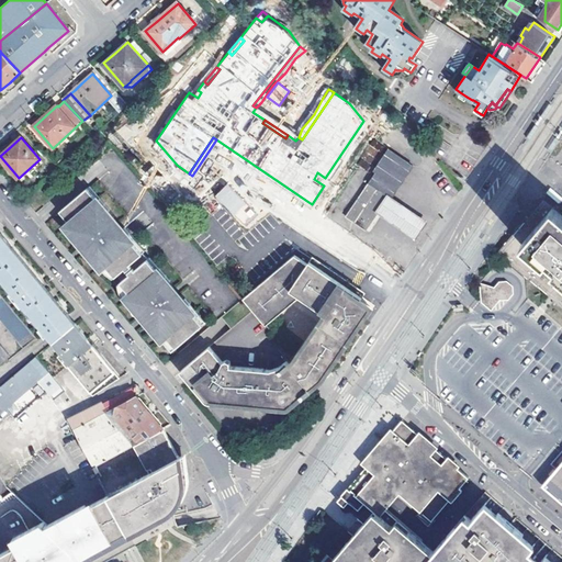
[(360,158),(371,165),(380,152),(369,145),(360,158)]
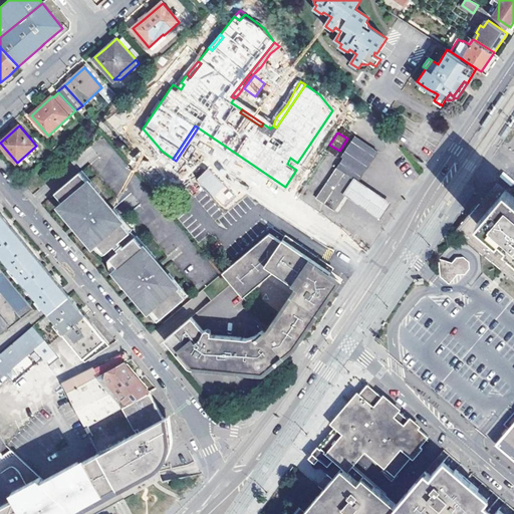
[(319,195),(335,208),(343,197),(352,183),(354,181),(357,183),(377,154),(355,138),(341,157),(344,160),(319,195)]
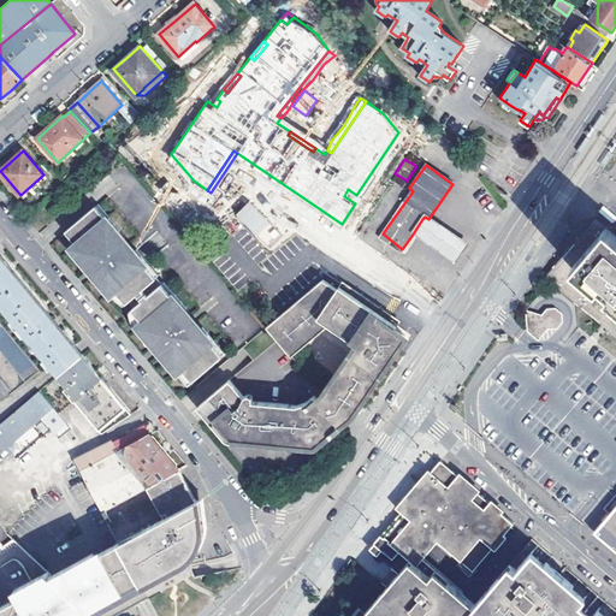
[(271,183),(267,189),(272,191),(410,286),(415,290),(416,289),(419,284),(412,276),(271,183)]
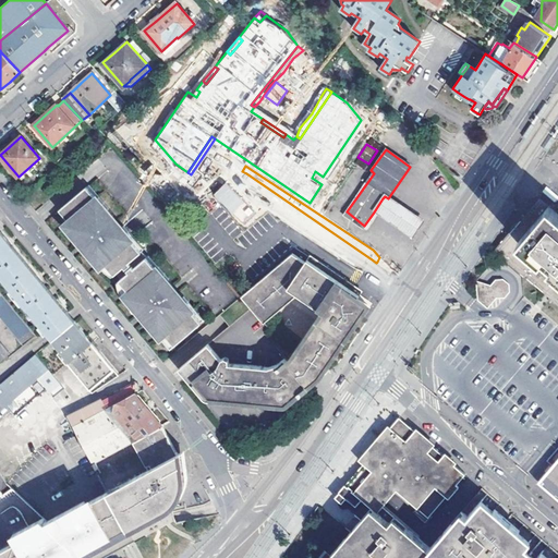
[(166,332),(176,343),(205,318),(185,295),(182,298),(168,280),(171,278),(150,254),(147,256),(142,251),(146,247),(126,225),(123,227),(109,210),(111,207),(92,183),(61,208),(71,220),(64,226),(82,245),(100,267),(104,265),(112,277),(116,273),(121,279),(117,282),(118,289),(141,316),(159,338),(166,332)]
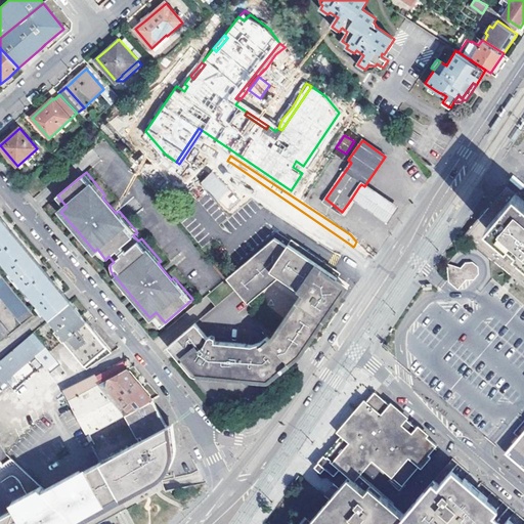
[(388,222),(397,207),(364,186),(361,184),(359,186),(350,201),(388,222)]
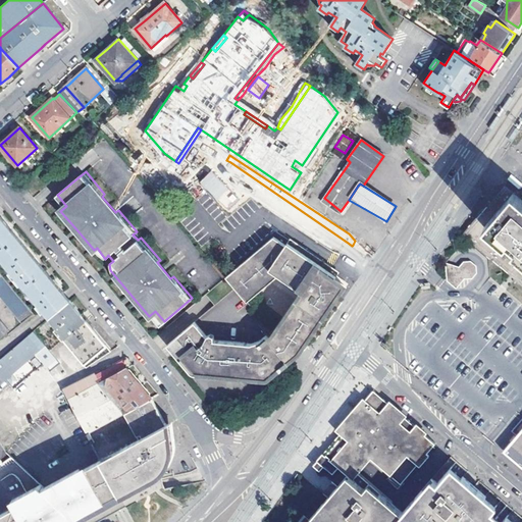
[(463,233),(521,283),(521,198),(512,190),(505,185),(463,233)]
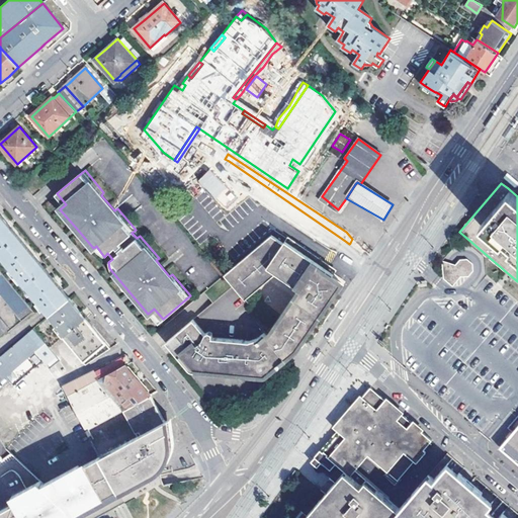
[(8,225),(0,214),(0,255),(50,315),(70,298),(56,281),(35,257),(8,225)]
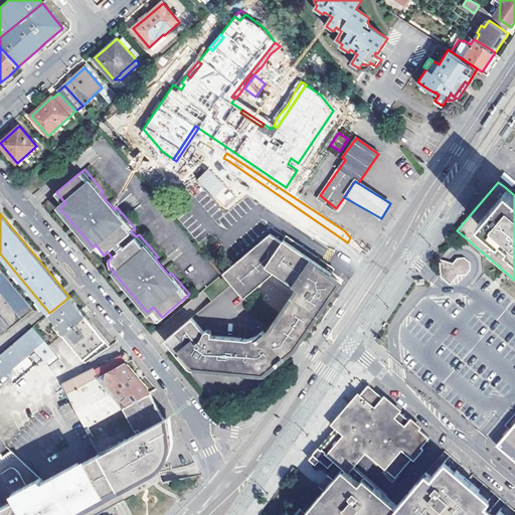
[(211,301),(192,317),(167,338),(182,354),(184,352),(190,359),(188,361),(191,365),(248,370),(249,366),(258,367),(258,371),(262,371),(267,367),(265,365),(268,362),(270,360),(272,363),(281,355),(294,345),(302,339),(305,341),(310,336),(313,332),(307,328),(336,295),(330,291),(332,289),(337,280),(328,275),(307,260),(281,242),(269,234),(220,275),(212,282),(221,293),(211,301)]
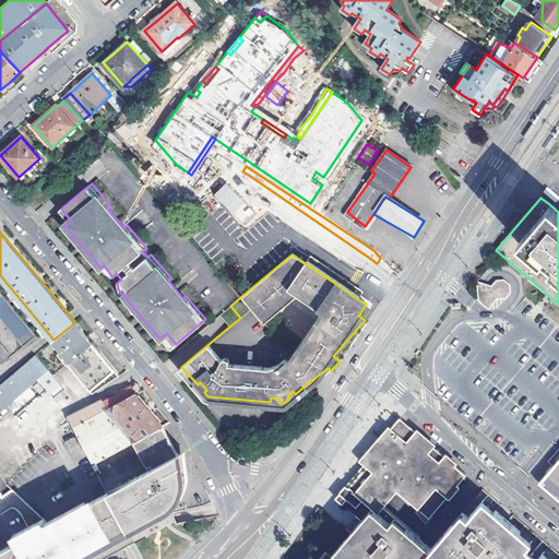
[(310,257),(305,263),(333,282),(356,298),(360,290),(310,257)]
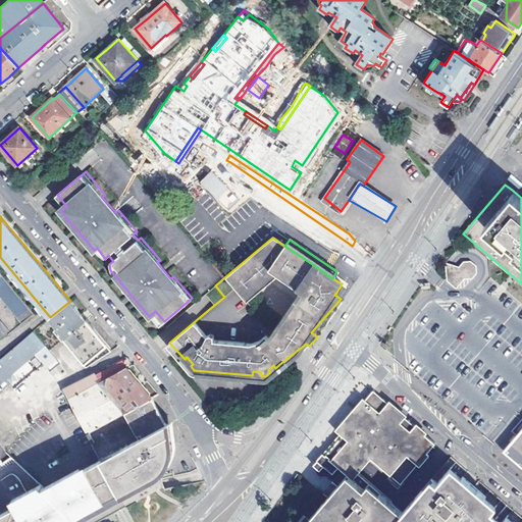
[(0,297),(22,324),(35,314),(0,271),(0,297)]
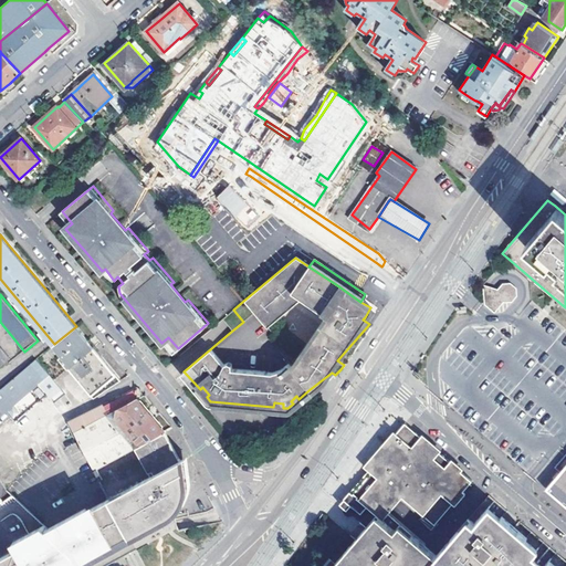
[(222,320),(232,331),(243,322),(233,310),(222,320)]
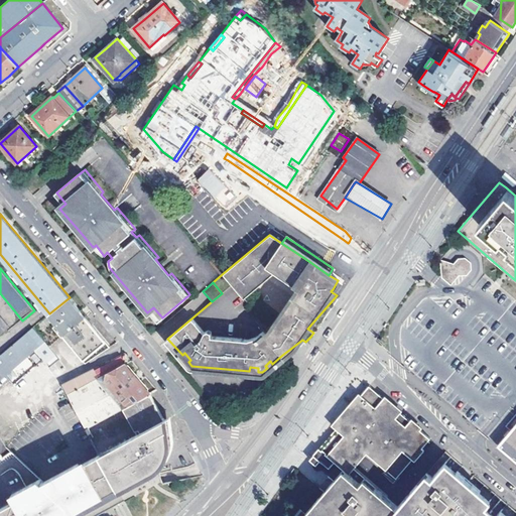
[(307,329),(313,333),(326,315),(340,295),(333,289),(331,291),(337,295),(307,329)]
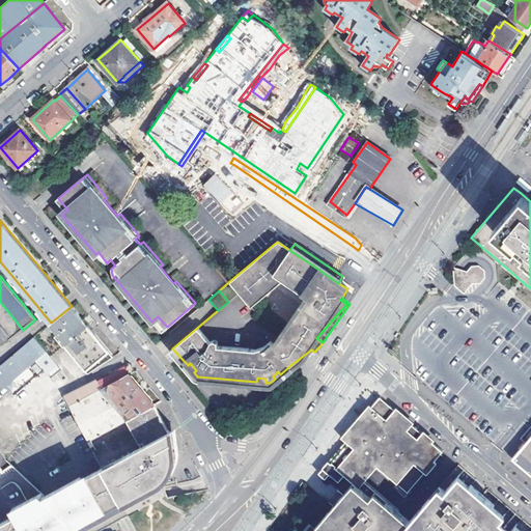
[(72,306),(51,323),(63,338),(61,340),(65,345),(88,326),(85,322),(72,306)]
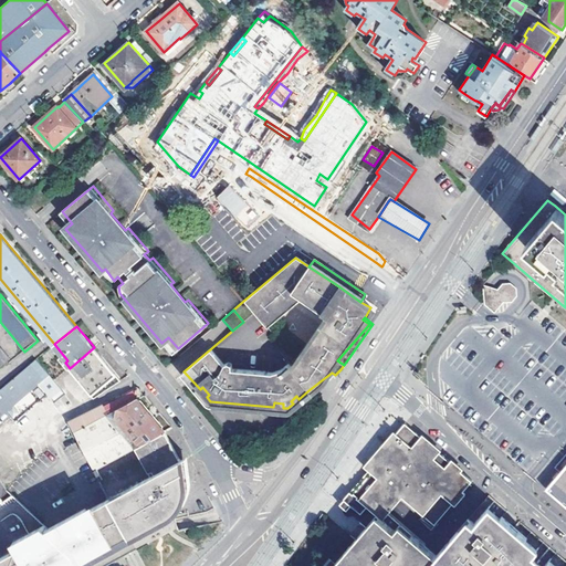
[(94,347),(70,368),(95,398),(122,380),(97,352),(94,347)]
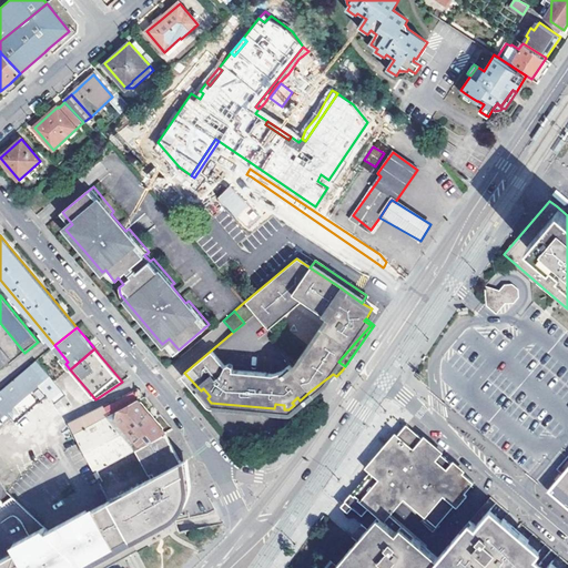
[(42,379),(30,366),(0,392),(0,409),(3,414),(14,404),(37,385),(42,379)]
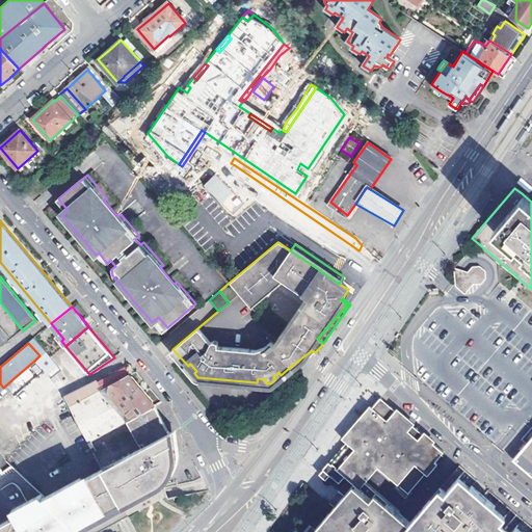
[(197,377),(194,373),(196,371),(190,364),(188,366),(173,349),(170,350),(178,360),(186,369),(196,380),(244,384),(249,384),(272,387),(293,369),(315,352),(312,350),(303,356),(290,367),(281,375),(278,372),(276,374),(273,377),(275,379),(270,383),(266,383),(266,379),(258,378),(257,382),(197,377)]
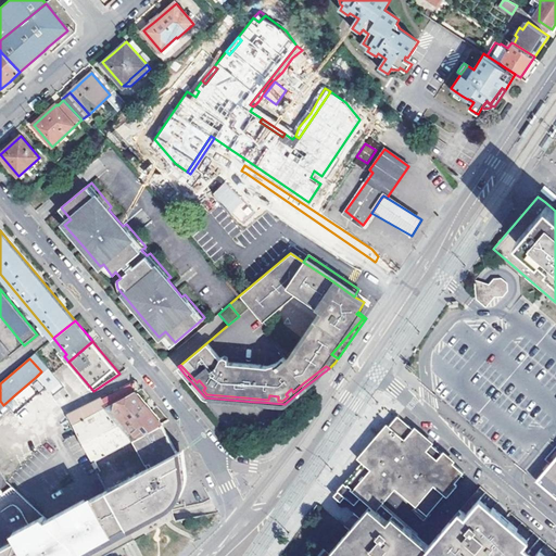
[(131,440),(105,408),(136,392),(142,389),(136,380),(102,399),(67,415),(92,463),(103,457),(123,444),(131,440)]
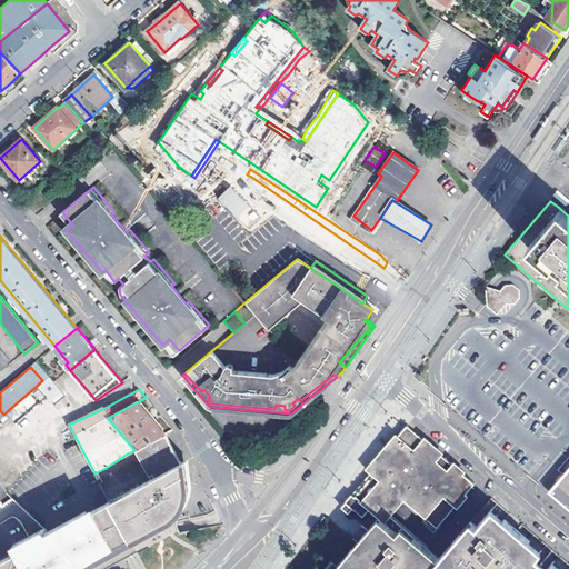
[(135,450),(166,433),(139,401),(108,418),(135,450)]
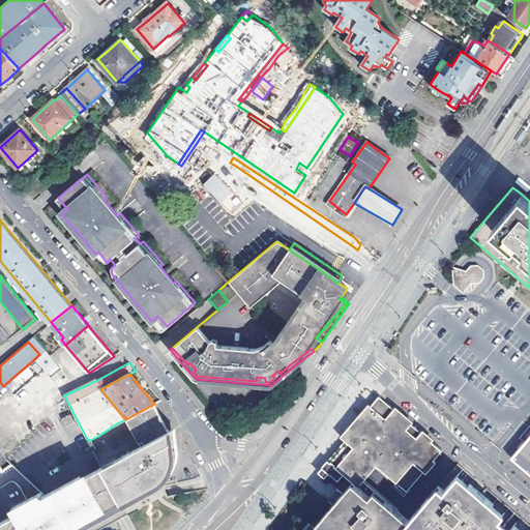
[(349,481),(357,478),(371,462),(402,489),(437,446),(437,445),(433,442),(422,434),(415,427),(410,422),(394,409),(374,391),(369,399),(354,414),(346,425),(337,434),(343,439),(334,448),(323,461),(316,469),(319,472),(324,468),(333,476),(337,471),(349,481)]
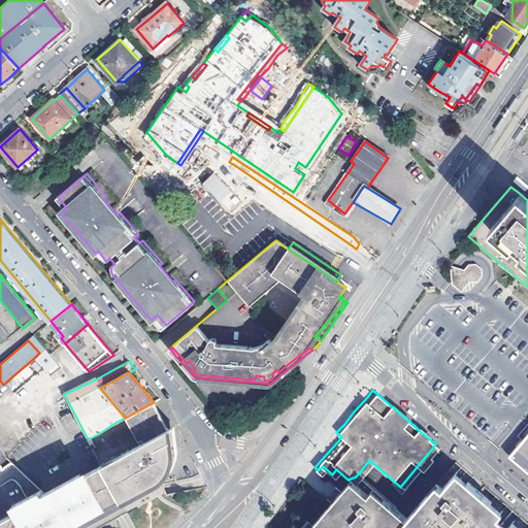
[(166,426),(154,402),(125,418),(117,422),(98,434),(88,439),(102,465),(122,502),(134,495),(146,489),(158,483),(163,480),(167,476),(169,474),(171,470),(173,468),(175,464),(177,460),(178,457),(179,453),(179,449),(179,444),(174,423),(173,424),(172,423),(166,426)]
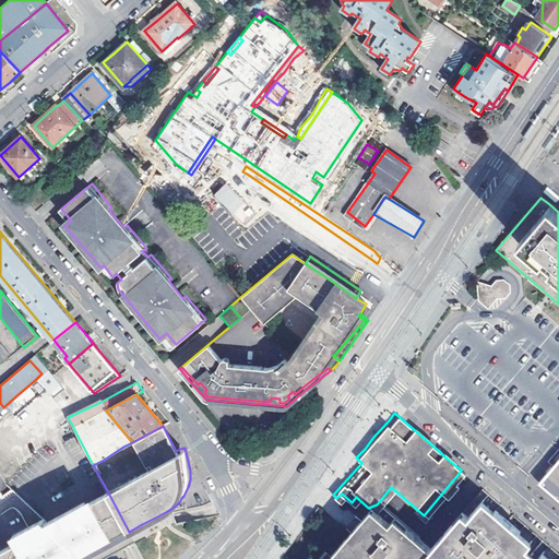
[(558,449),(543,468),(547,474),(558,460),(558,449)]
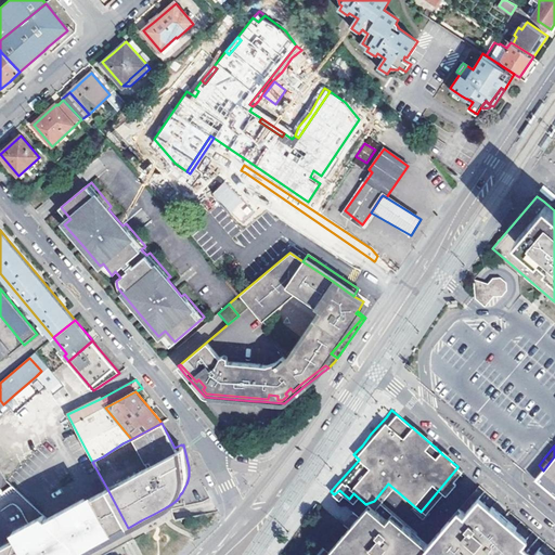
[(554,456),(543,470),(536,479),(554,495),(554,456)]
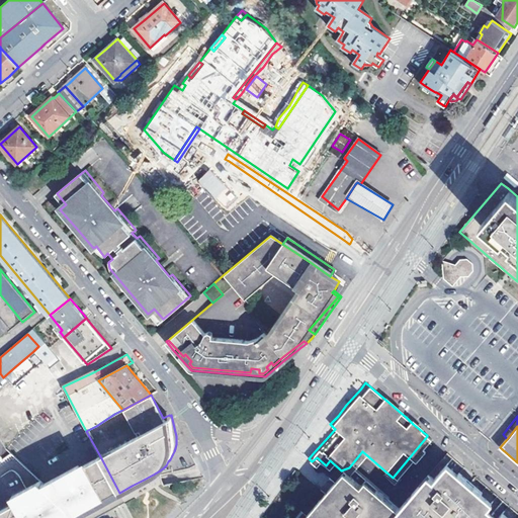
[(73,517),(81,514),(91,508),(119,493),(100,456),(79,467),(78,465),(44,484),(39,481),(11,498),(14,502),(0,509),(0,517),(73,517)]
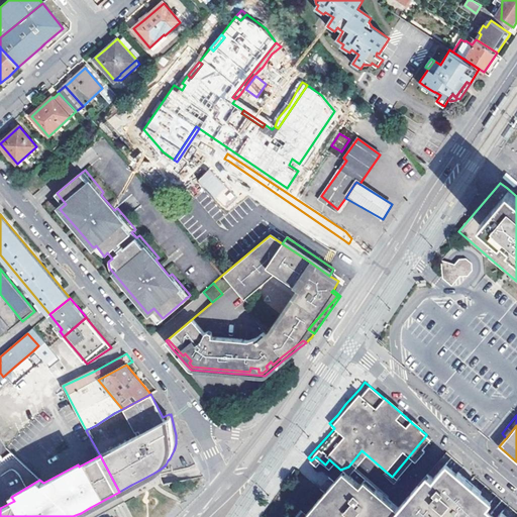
[(395,507),(387,516),(447,516),(449,516),(450,516),(508,516),(501,511),(496,516),(484,506),(489,501),(463,480),(443,462),(430,477),(424,473),(395,507)]
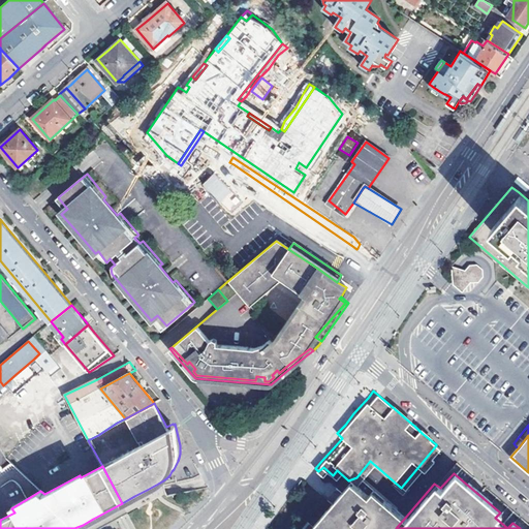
[(356,477),(348,480),(335,496),(307,528),(308,528),(396,528),(404,519),(356,477)]
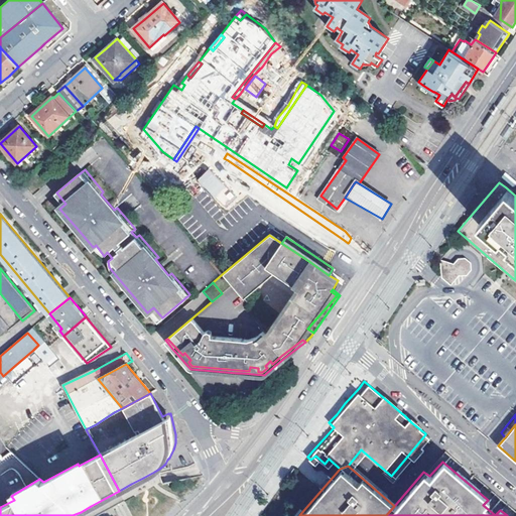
[(91,506),(81,512),(83,515),(96,515),(113,507),(124,501),(119,491),(91,506)]
